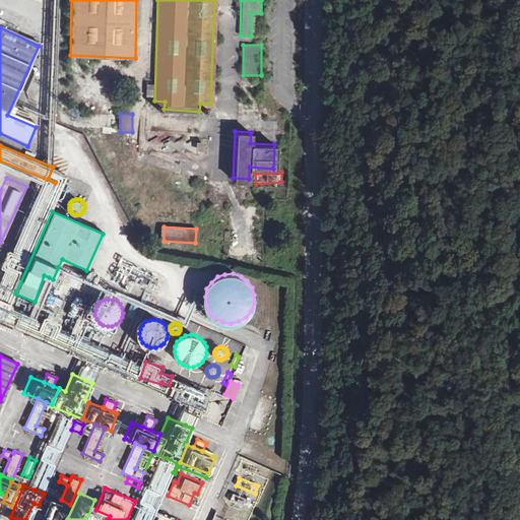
[(251,500),(233,493),(230,501),(248,509),(251,500)]
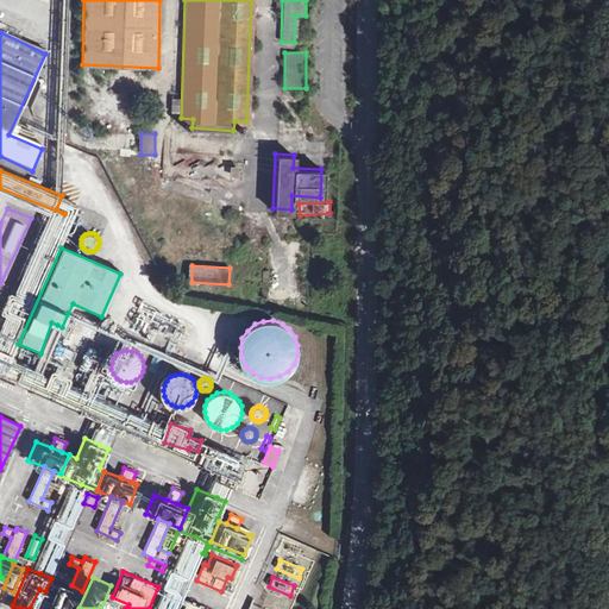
[(71,585),(52,578),(44,598),(48,598),(70,608),(79,608),(86,592),(82,591),(71,585)]
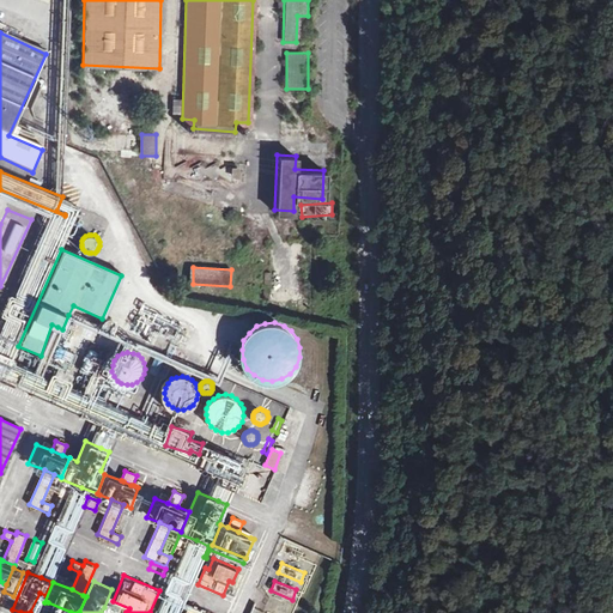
[(71,612),(48,602),(43,612),(71,612)]
